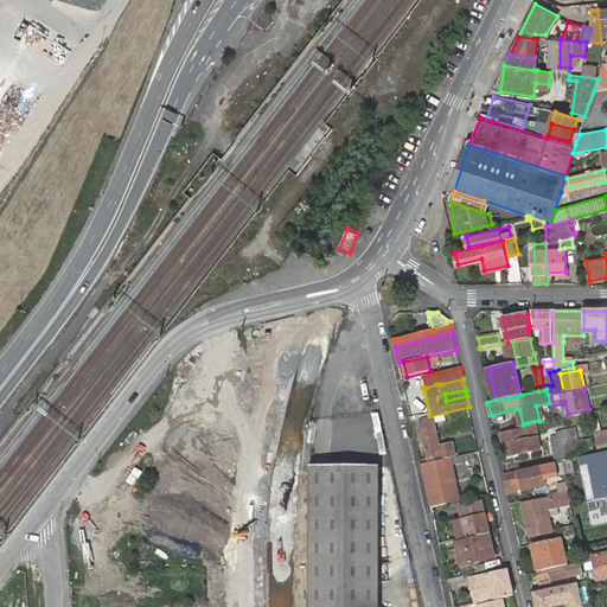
[(429,416),(422,419),(432,460),(455,454),(453,443),(441,446),(435,421),(447,419),(446,413),(429,416)]
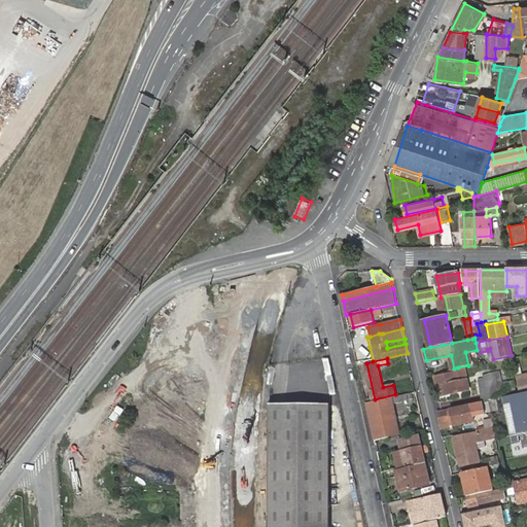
[(458,367),(454,369),(449,370),(449,373),(435,375),(437,386),(442,386),(444,397),(469,392),(467,378),(460,380),(458,367)]
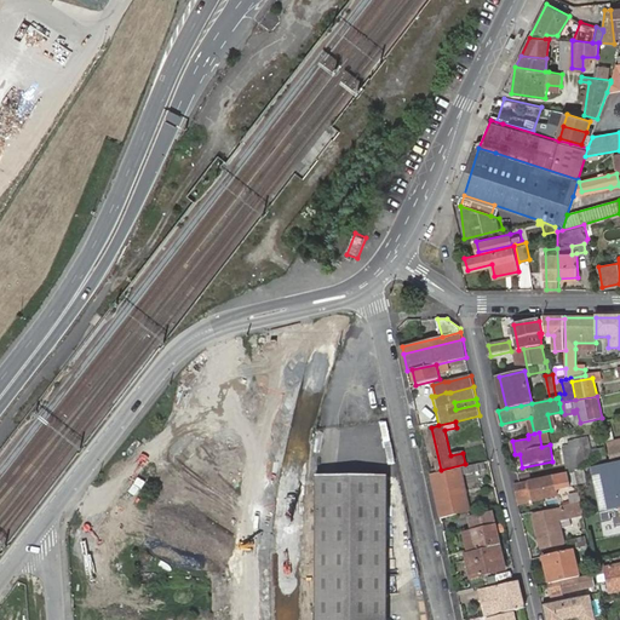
[(574,466),(577,466),(606,460),(603,449),(591,452),(589,437),(575,440),(577,448),(572,449),(573,458),(574,466)]
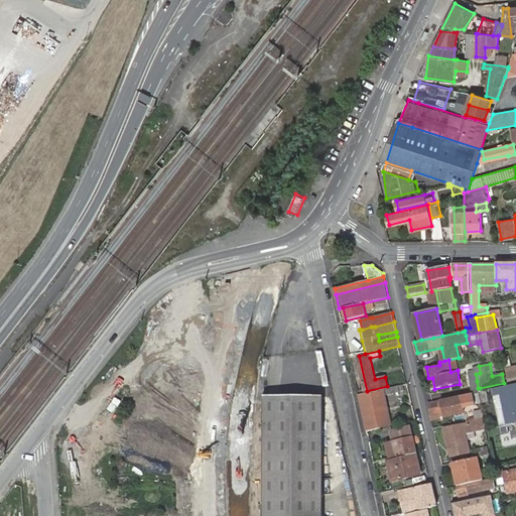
[(515,366),(506,368),(509,382),(515,380),(515,366)]
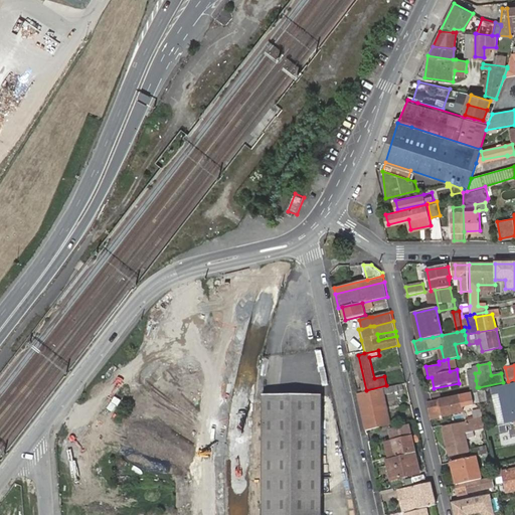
[(397,385),(384,387),(385,393),(398,390),(397,385)]
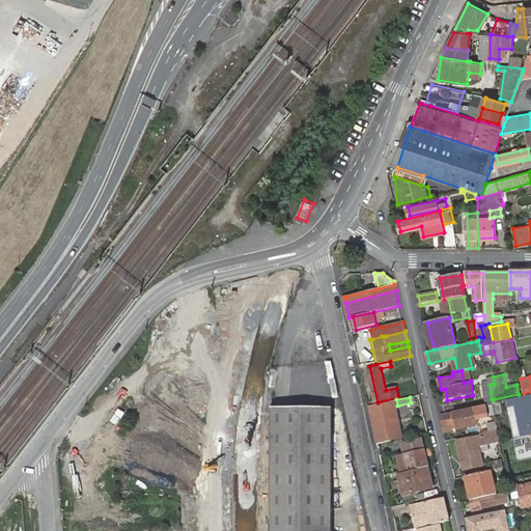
[(530,398),(508,402),(515,438),(530,434),(530,398)]
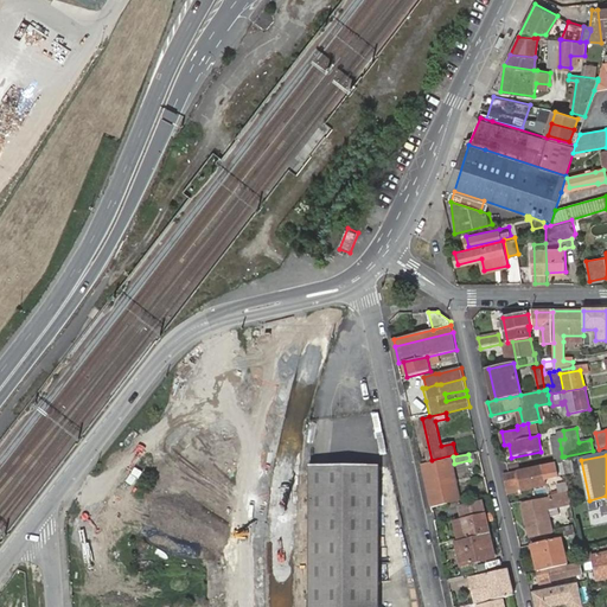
[(449,458),(423,464),(434,508),(451,503),(451,500),(459,499),(452,464),(449,458)]
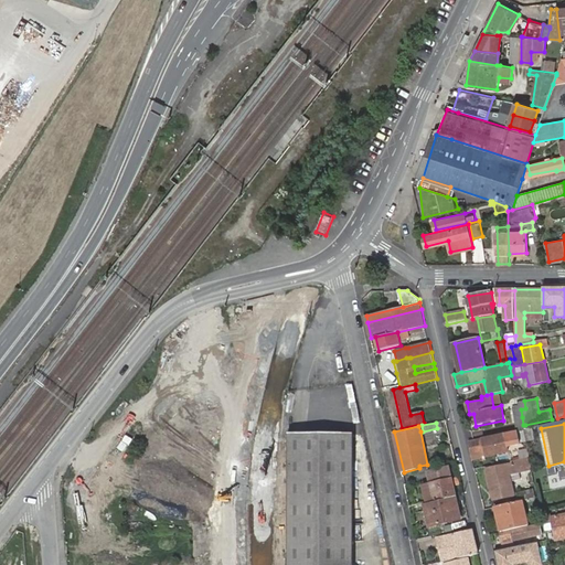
[(532,427),(526,428),(526,432),(529,446),(535,445),(532,427)]
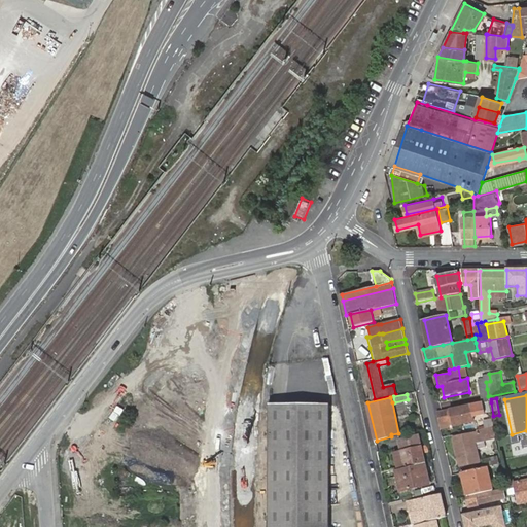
[(446,422),(472,416),(485,412),(483,402),(461,407),(443,411),(446,422)]
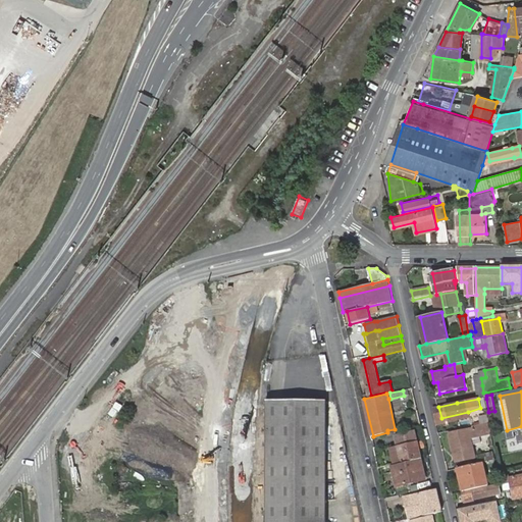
[(326,521),(326,404),(267,404),(266,521),(326,521)]
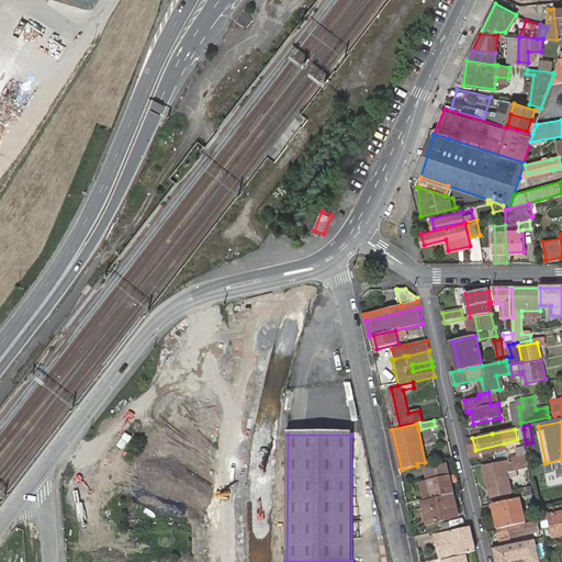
[(505,448),(504,444),(475,450),(476,454),(505,448)]
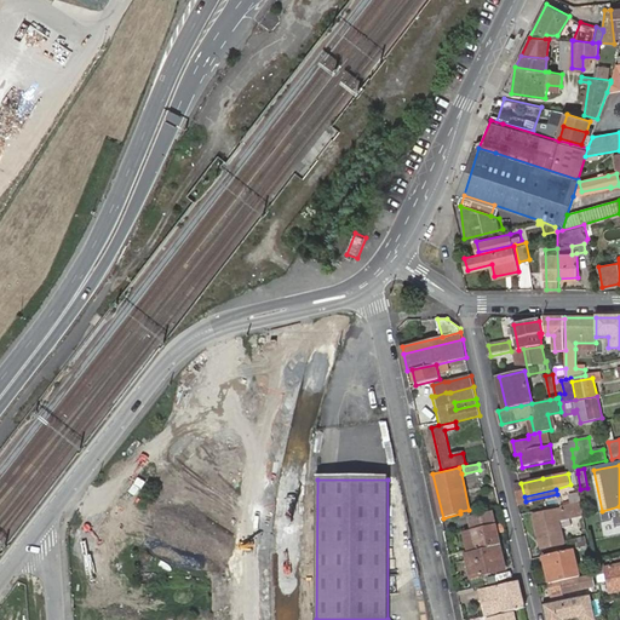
[(534,515),(541,550),(566,544),(562,528),(573,526),(572,516),(585,514),(583,501),(564,505),(566,507),(534,515)]
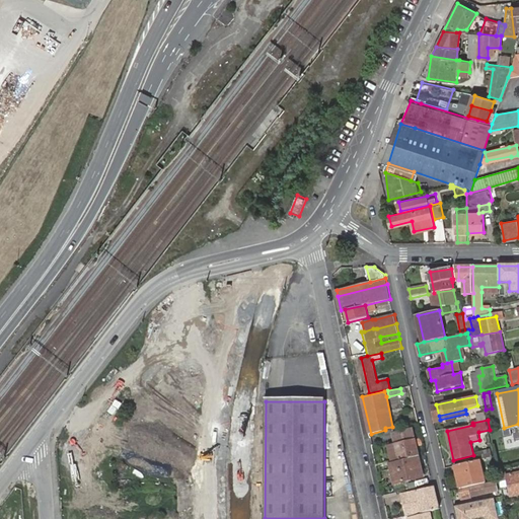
[(518,436),(518,424),(504,428),(501,429),(502,436),(509,434),(508,430),(511,429),(512,432),(518,431),(518,436)]
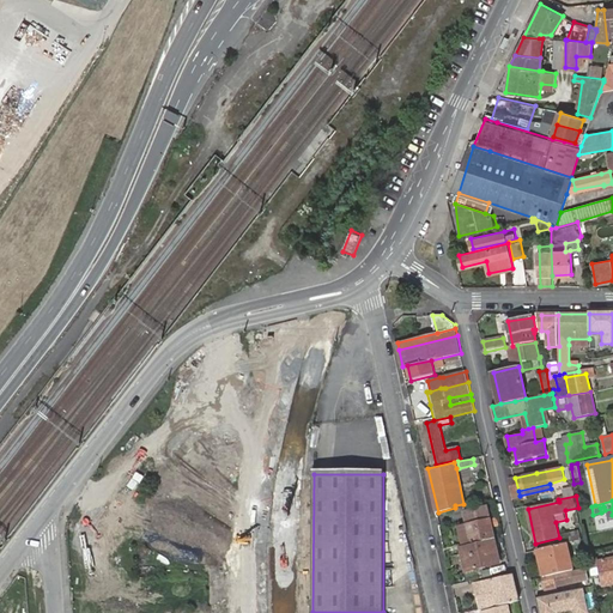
[(472,542),(495,539),(492,527),(491,523),(490,520),(487,508),(469,511),(472,522),(463,525),(468,544),(472,542)]
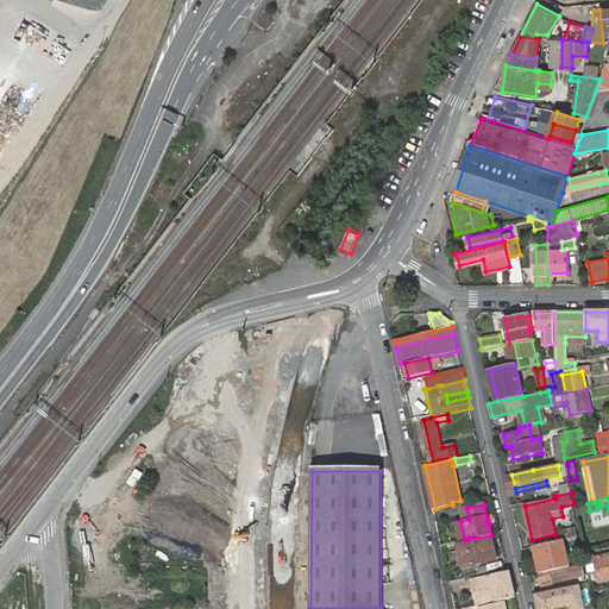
[(564,537),(576,533),(575,525),(557,528),(559,538),(564,537)]
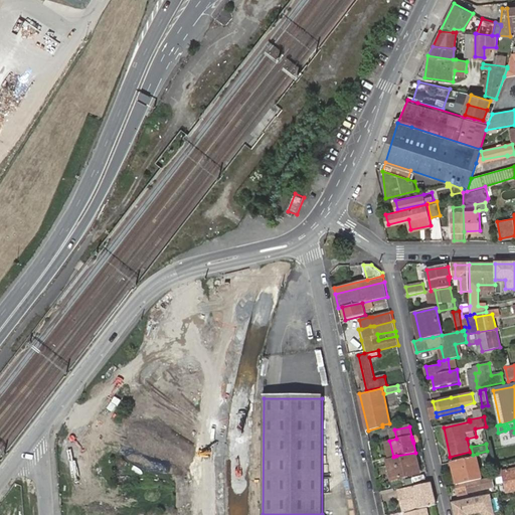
[(396,456),(393,457),(386,459),(391,480),(419,474),(415,453),(396,456)]
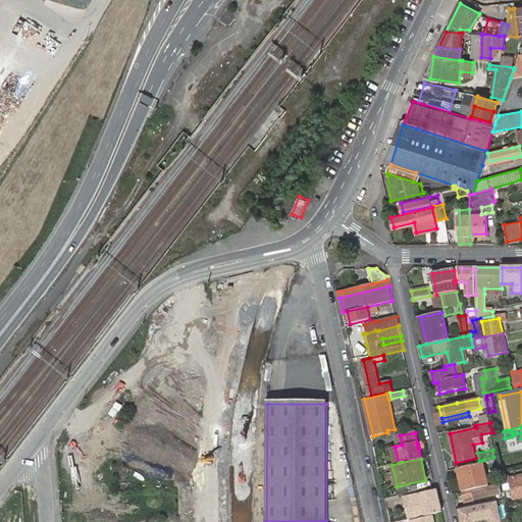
[(464,490),(489,485),(483,460),(479,461),(458,465),(464,490)]
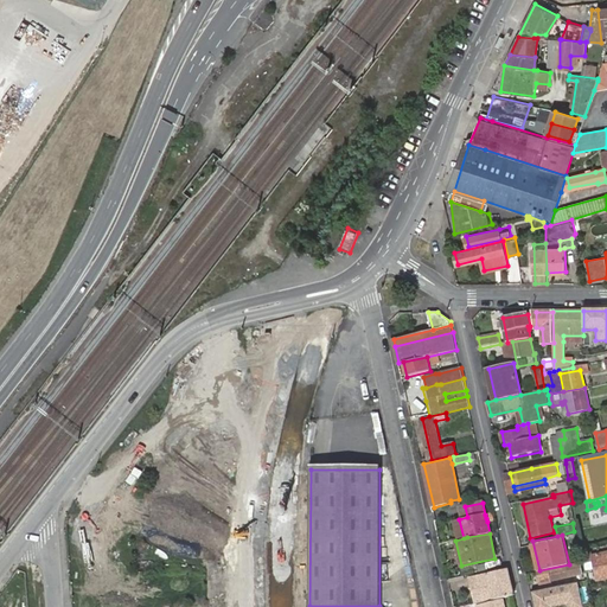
[(592,553),(583,554),(586,563),(594,562),(598,580),(606,577),(606,554),(593,556),(592,553)]
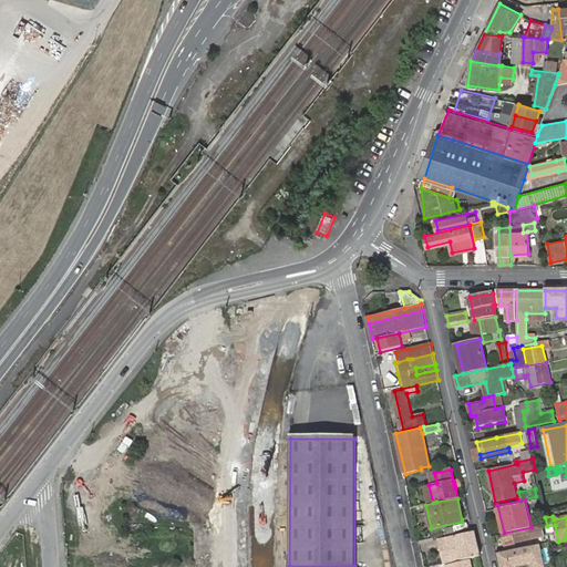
[(464,529),(462,522),(431,528),(433,536),(464,529)]
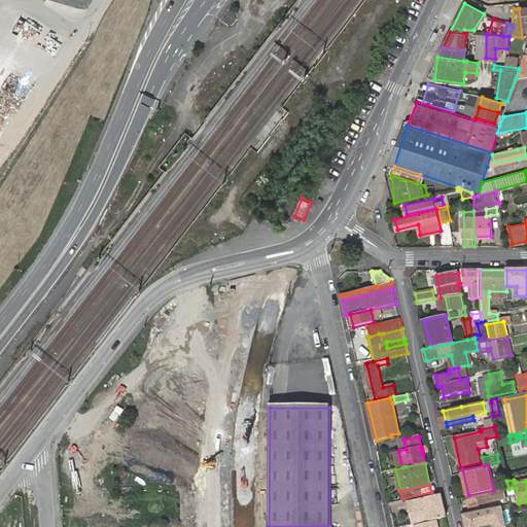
[(503,489),(468,496),(469,503),(479,501),(480,504),(505,497),(503,489)]
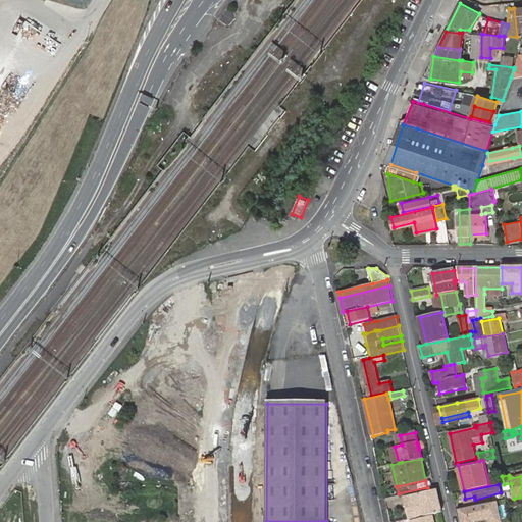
[(436,488),(409,496),(411,504),(414,503),(415,508),(412,509),(415,518),(442,511),(436,488)]
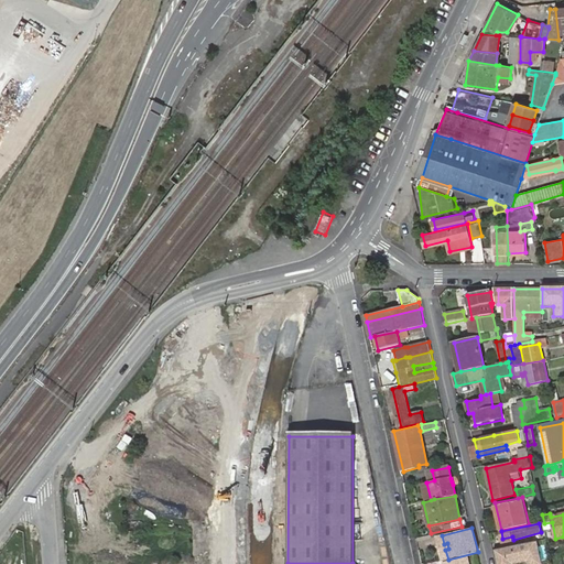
[(442,535),(436,537),(443,561),(448,560),(445,550),(448,549),(447,543),(444,544),(442,535)]
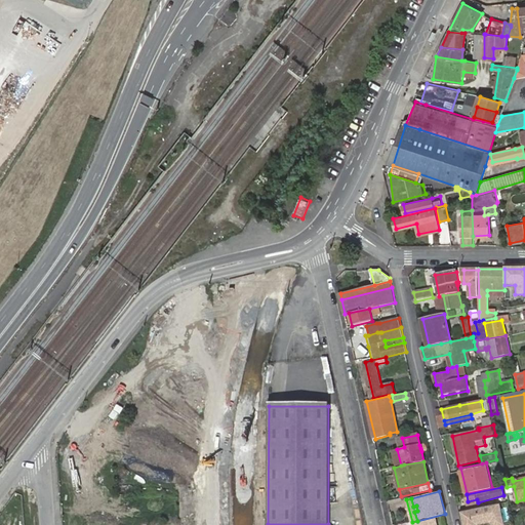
[(503,524),(499,503),(460,512),(462,524),(476,524),(477,524),(492,520),(493,524),(503,524)]
